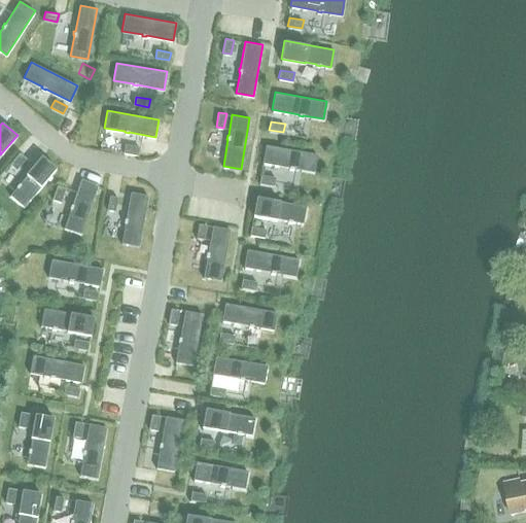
[(126,143),(124,151),(138,154),(139,146),(126,143)]
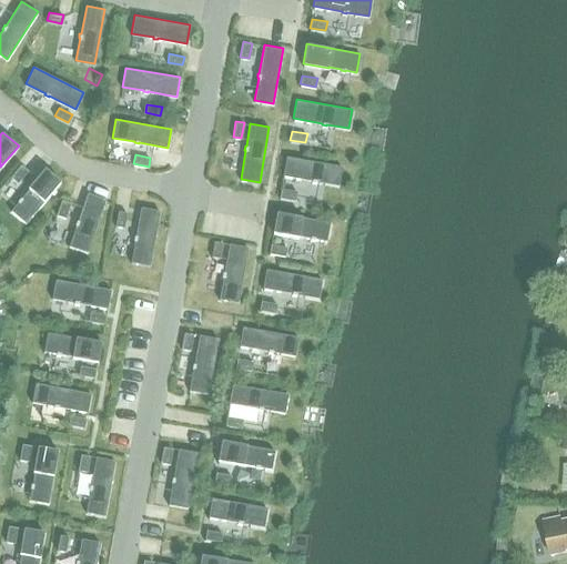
[(338,184),(342,165),(286,155),(283,174),(312,180),(312,181),(316,181),(316,180),(338,184)]
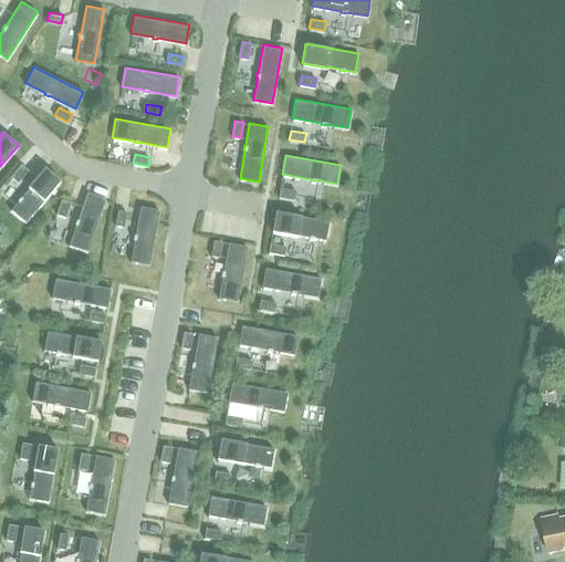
[(18,181),(28,169),(21,164),(11,175),(18,181)]
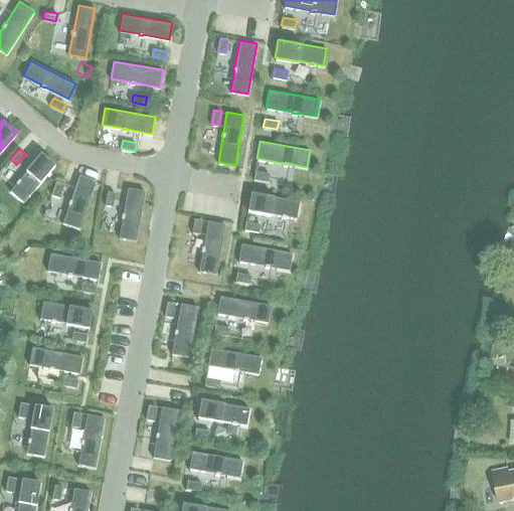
[(23,201),(54,164),(40,152),(25,170),(26,170),(19,178),(18,178),(16,181),(17,182),(10,190),(23,201)]
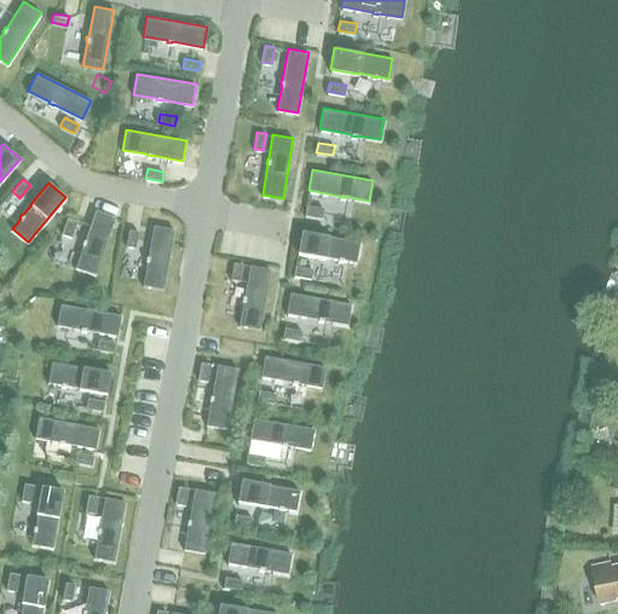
[(322,216),(323,207),(307,204),(305,214),(322,216)]
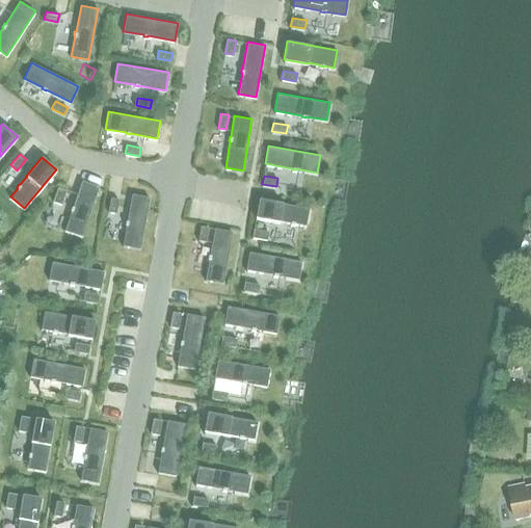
[(82,235),(99,185),(81,180),(73,206),(72,205),(71,209),(72,209),(64,230),(82,235)]
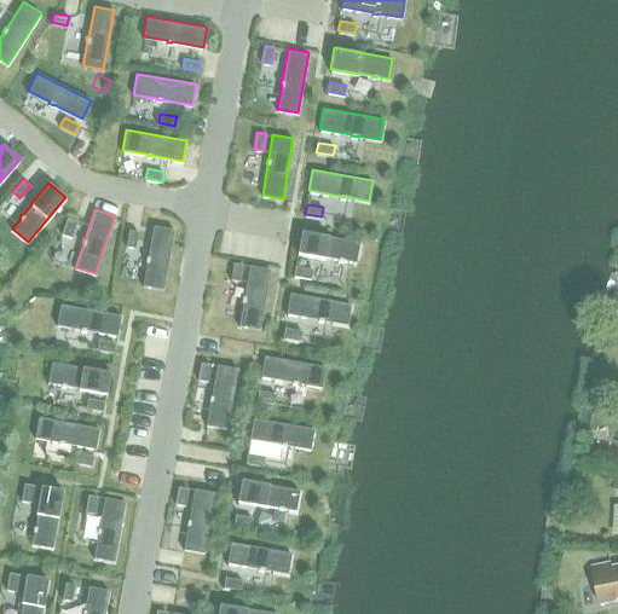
[(71,236),(76,220),(68,216),(62,233),(71,236)]
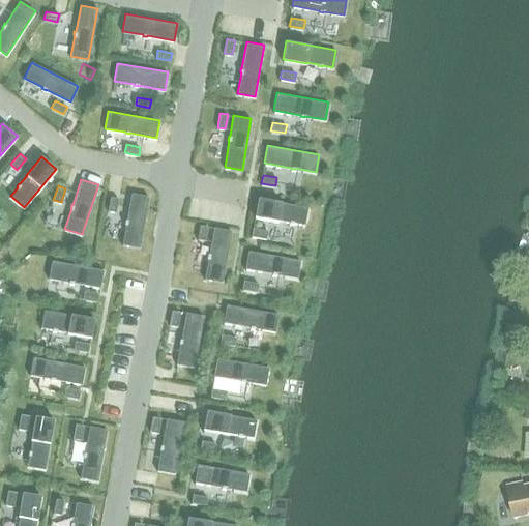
[(140,246),(149,196),(131,193),(126,220),(125,218),(124,223),(125,223),(122,243),(140,246)]
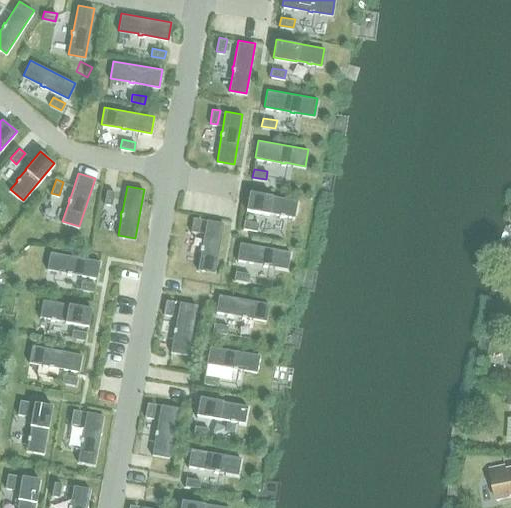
[(112,204),(114,190),(106,189),(104,203),(112,204)]
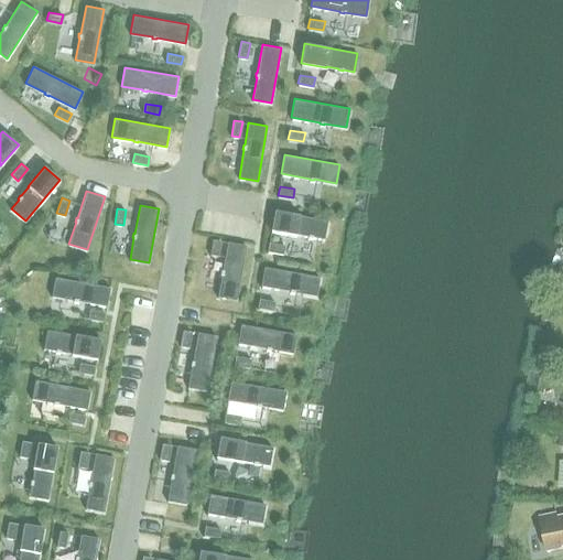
[(327,219),(274,210),(271,230),(296,235),(296,234),(307,236),(307,237),(312,237),(312,236),(324,238),(327,219)]
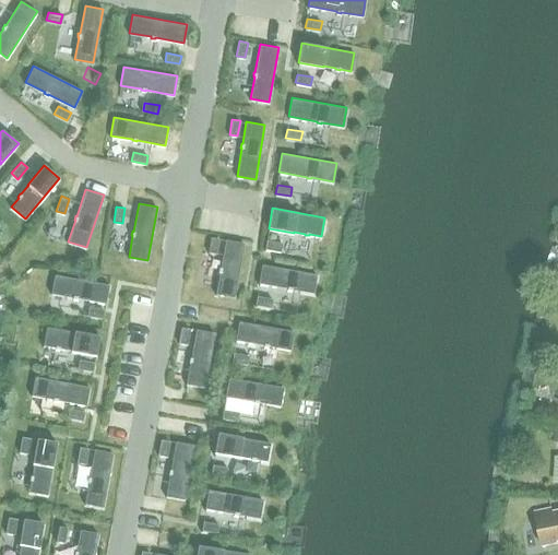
[(216,252),(220,238),(211,236),(209,251),(216,252)]
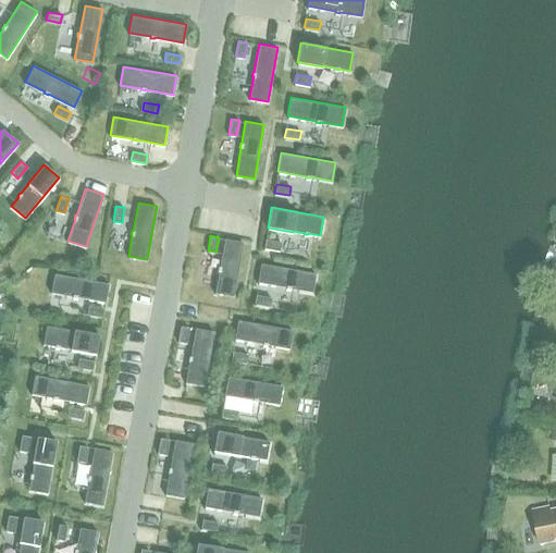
[(233,295),(243,242),(224,238),(221,259),(220,259),(219,263),(220,263),(214,292),(233,295)]
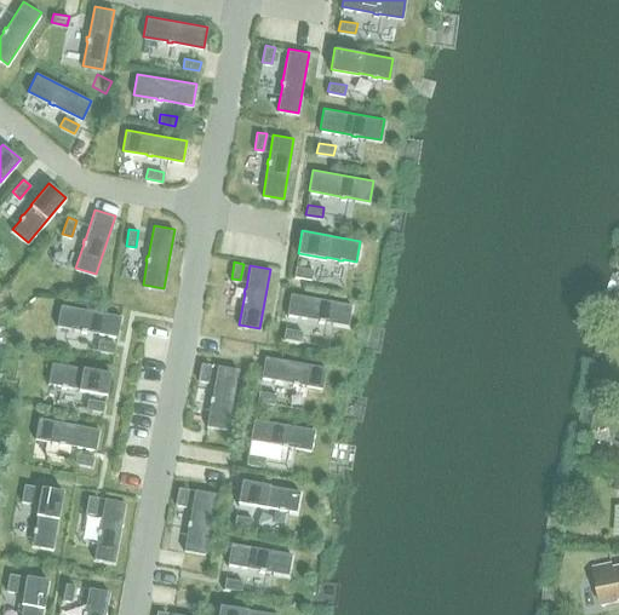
[(311,277),(313,269),(296,265),(294,275),(311,277)]
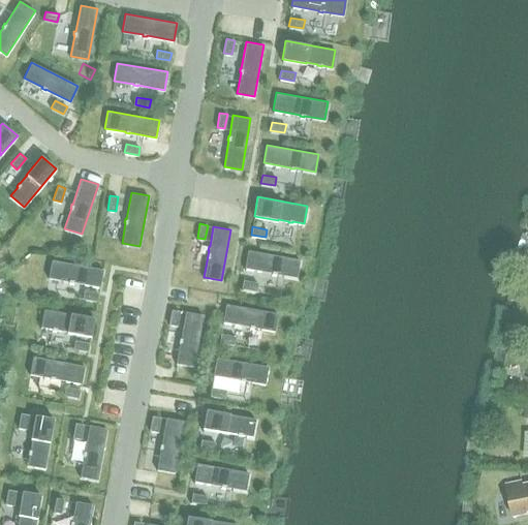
[(297,276),(300,258),(248,249),(245,267),(272,272),(272,273),(276,274),(276,273),(297,276)]
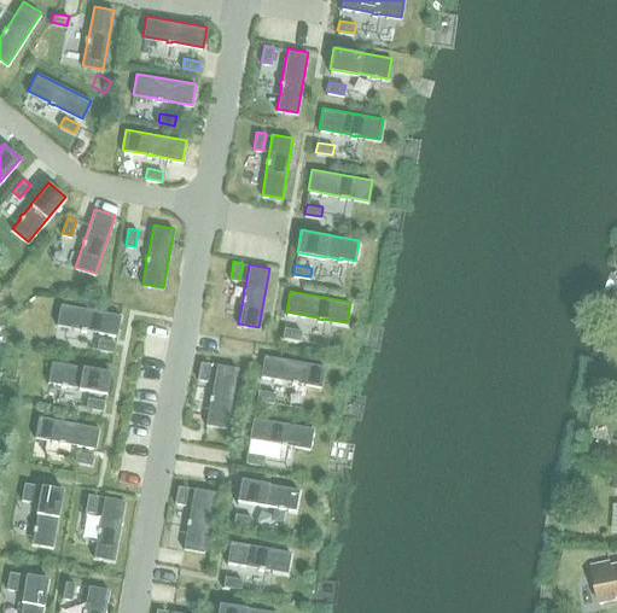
[(117,334),(121,314),(60,303),(57,323),(81,327),(81,330),(86,330),(86,328),(117,334)]
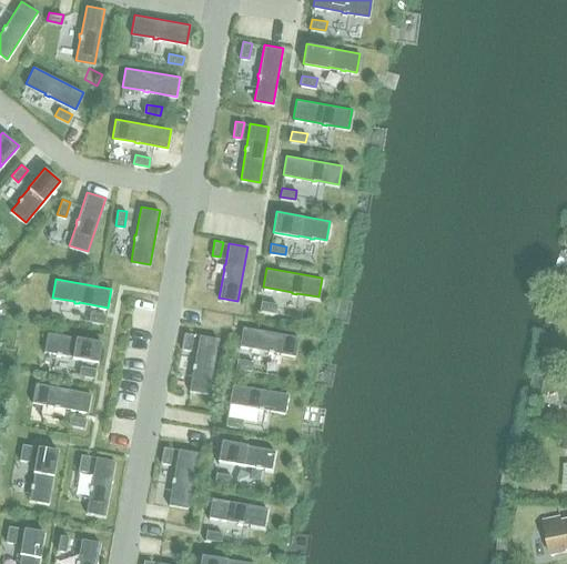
[(275,311),(276,302),(262,300),(260,309),(275,311)]
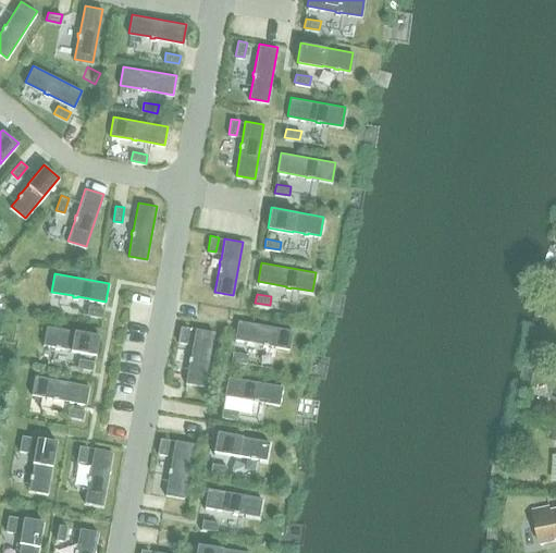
[(64,309),(65,300),(50,297),(49,306),(64,309)]
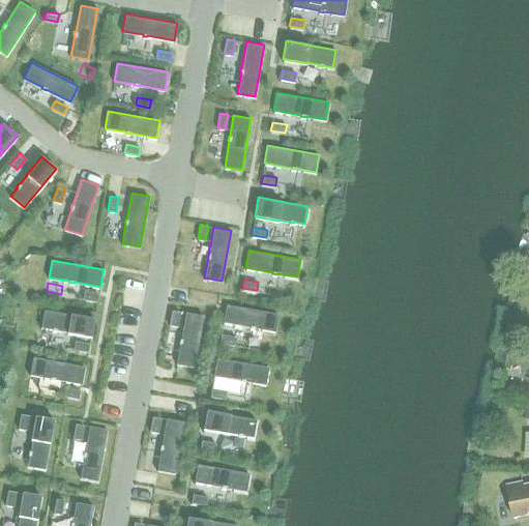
[(84,290),(83,298),(96,300),(98,292),(84,290)]
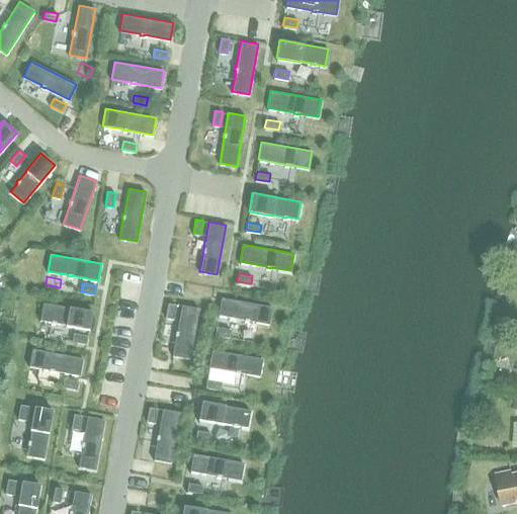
[(268,323),(271,306),(222,296),(218,314),(244,319),(244,320),(248,321),(248,320),(268,323)]
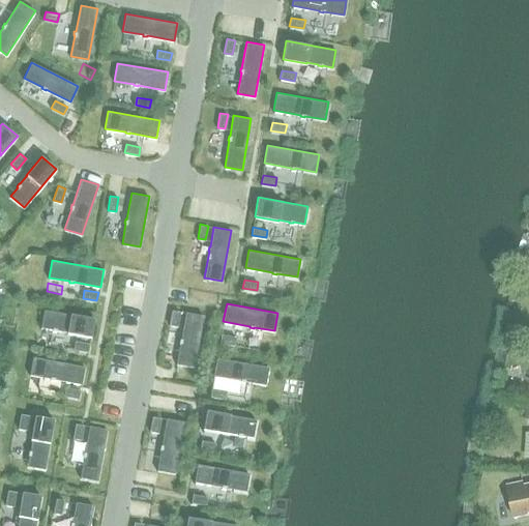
[(90,337),(94,318),(45,309),(41,326),(52,328),(52,329),(56,330),(56,329),(67,331),(67,332),(90,337)]
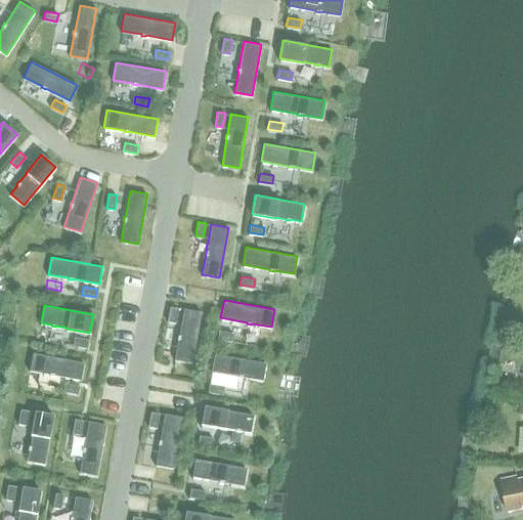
[(170,306),(168,320),(175,321),(178,307),(170,306)]
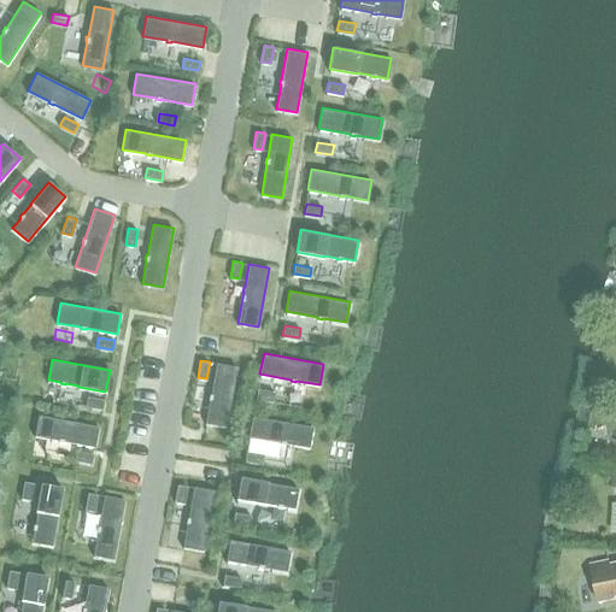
[(227,427),(238,366),(217,363),(211,394),(210,394),(209,398),(210,399),(206,423),(227,427)]
